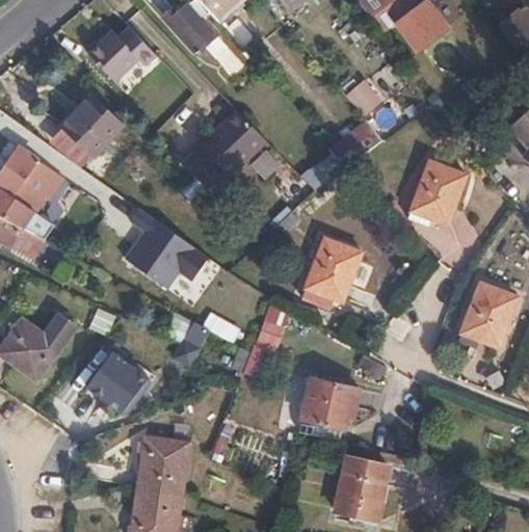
[(238,0),(190,0),(228,42),(232,38),(240,48),(250,38),(227,10),(238,0)]
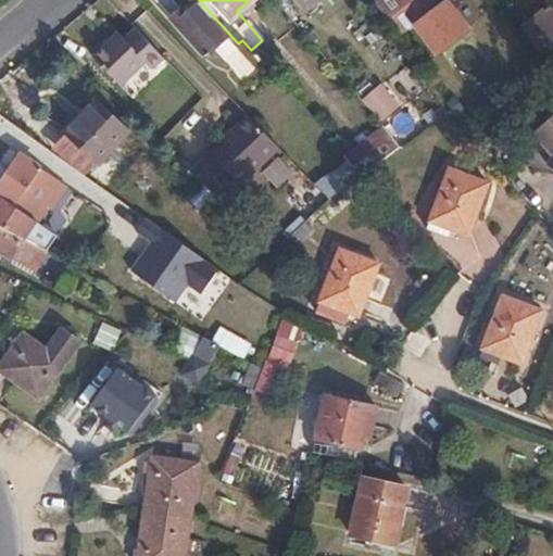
[(315,1),(313,0),(288,0),(299,13),(315,1)]
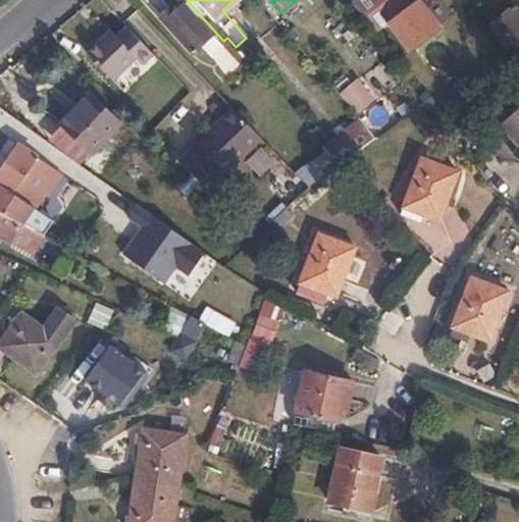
[(370,0),(408,45),(433,22),(419,7),(413,13),(402,0),(370,0)]
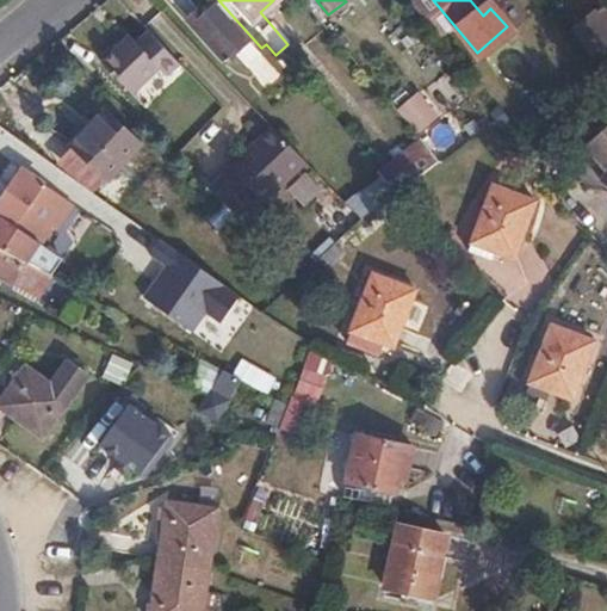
[(589,57),(606,45),(606,0),(569,26),(589,57)]
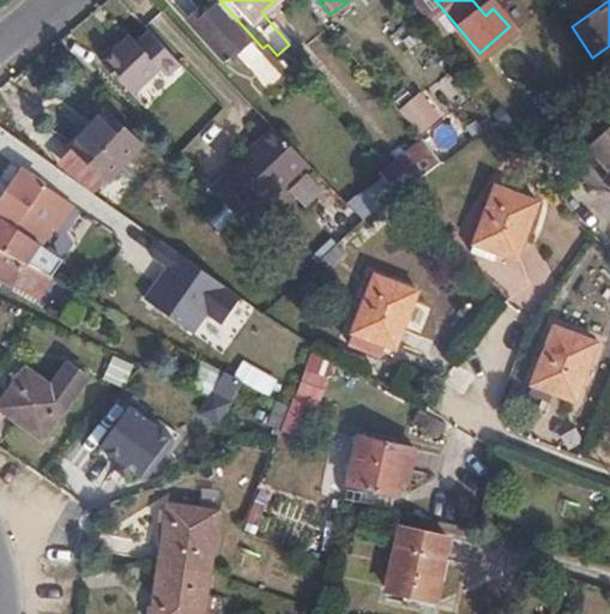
[(223,60),(246,38),(215,5),(191,26),(223,60)]
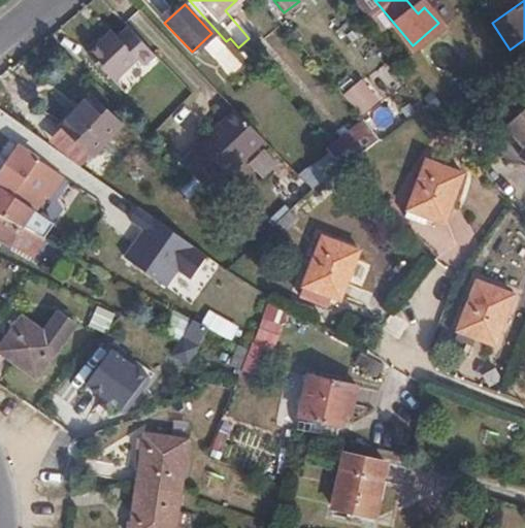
[(151,53),(132,32),(122,42),(115,35),(107,42),(134,68),(151,53)]
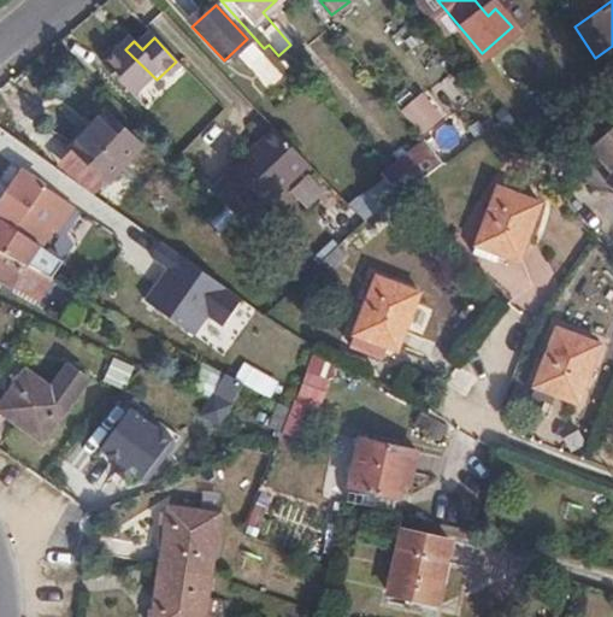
[(261,88),(277,77),(255,45),(240,56),(261,88)]
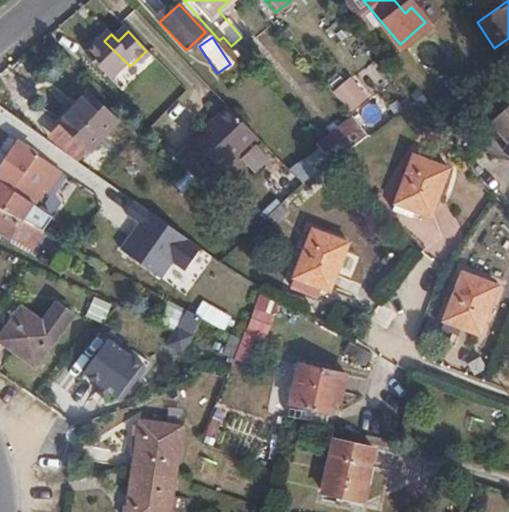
[(130,66),(104,41),(86,58),(110,85),(130,66)]
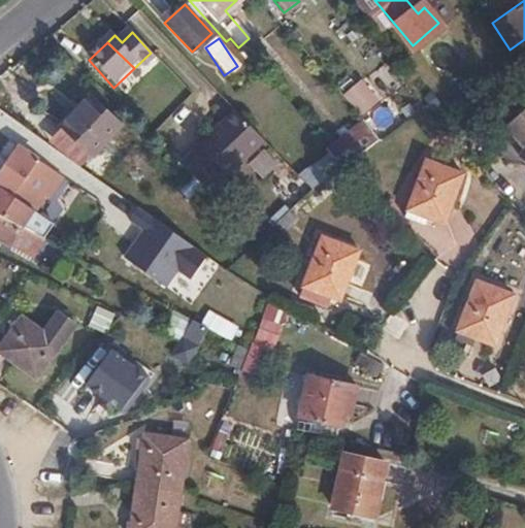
[(365,77),(342,92),(359,117),(382,102),(365,77)]
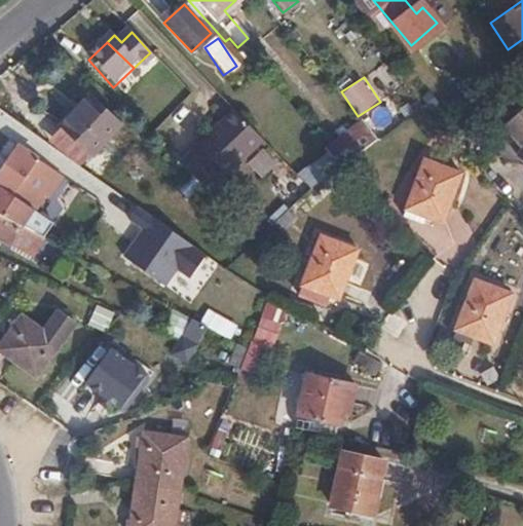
[(90,154),(116,125),(85,97),(59,126),(90,154)]
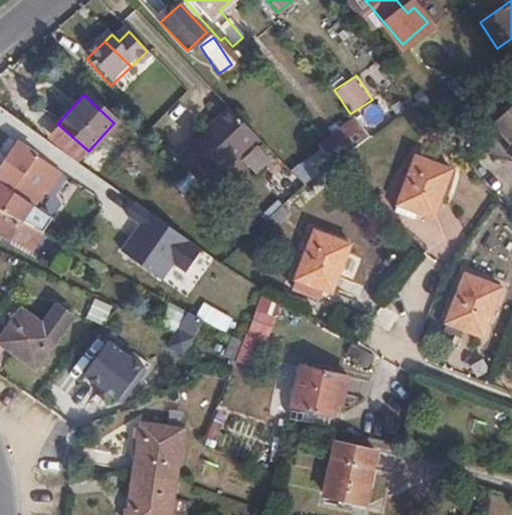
[(503,149),(510,154),(511,155),(511,100),(490,121),(508,142),(503,149)]
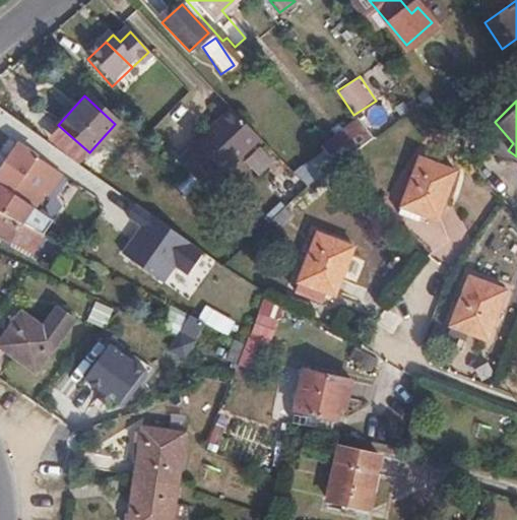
[(250,132),(223,104),(188,137),(214,165),(250,132)]
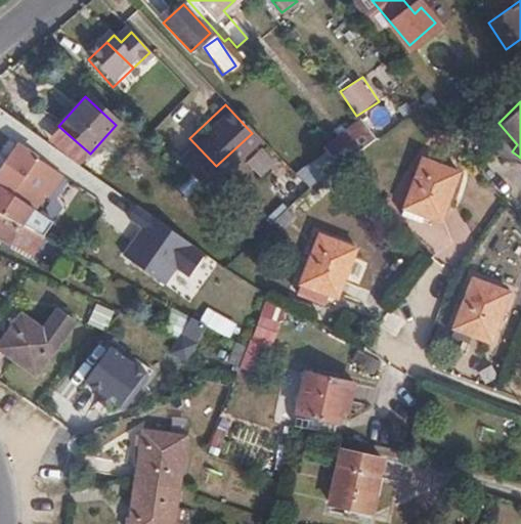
[(373,135),(360,121),(320,148),(335,165),(340,161),(373,135)]
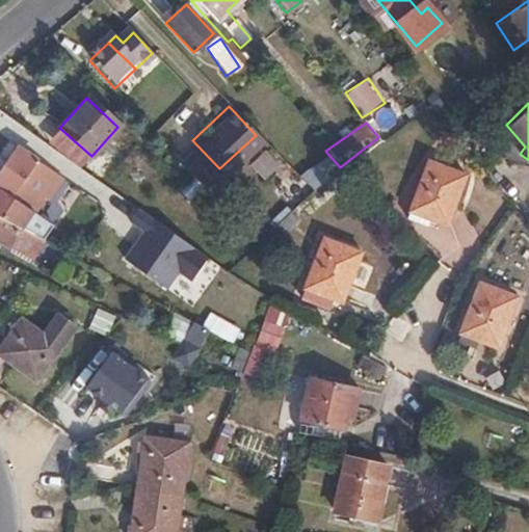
[(192,140),(174,158),(202,184),(219,168),(192,140)]
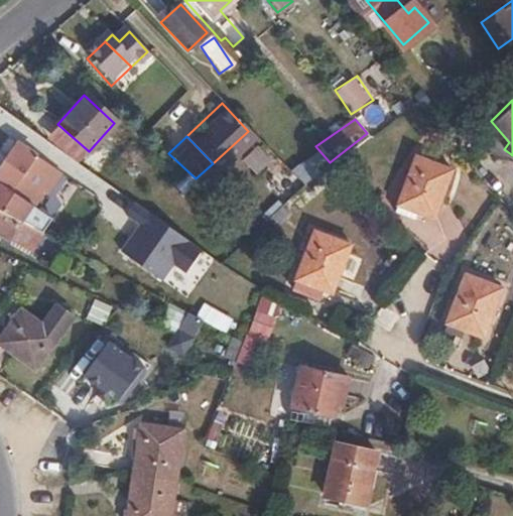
[(0,211),(20,222),(40,190),(48,189),(59,172),(15,143),(0,165),(0,211)]
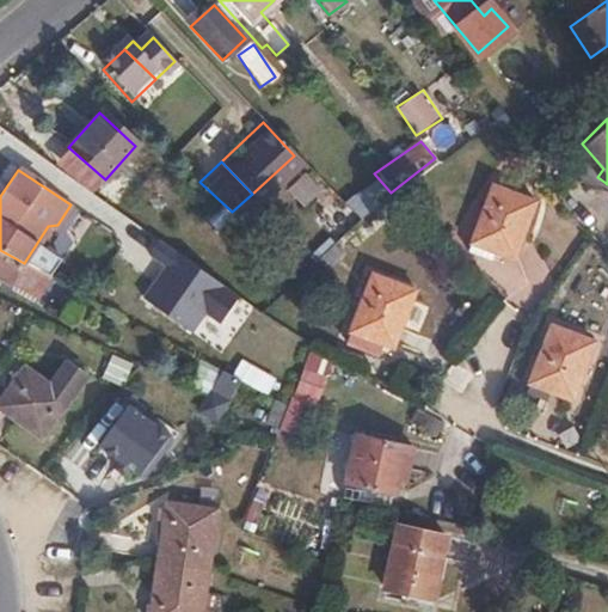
[(391,193),(374,173),(338,203),(354,220),(391,193)]
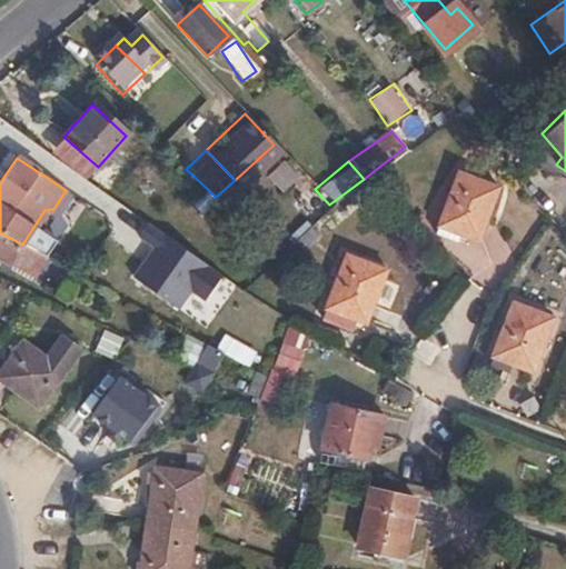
[(268,178),(288,196),(301,180),(281,162),(268,178)]
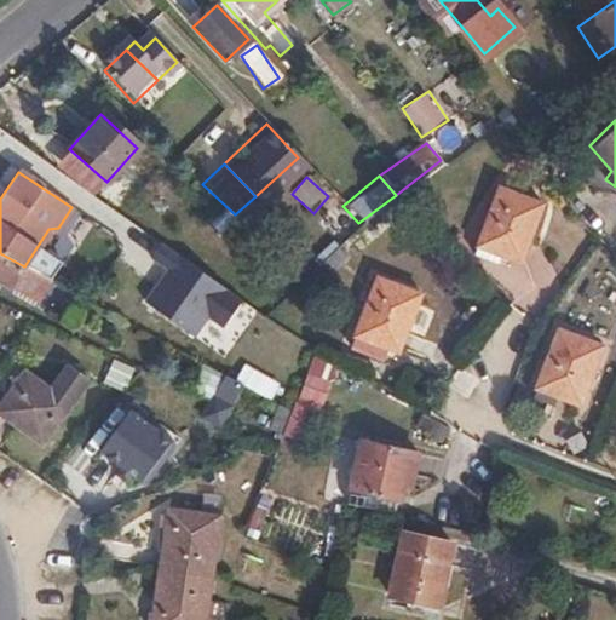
[(102,201),(91,193),(84,205),(95,212),(102,201)]
